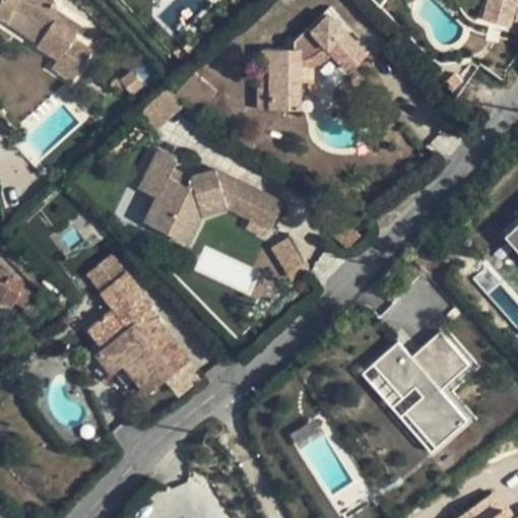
[(0,21),(7,24),(11,13),(29,21),(45,31),(35,47),(56,61),(50,70),(70,84),(90,53),(71,41),(79,28),(55,12),(53,5),(52,2),(50,1),(49,0),(0,0),(0,21)]
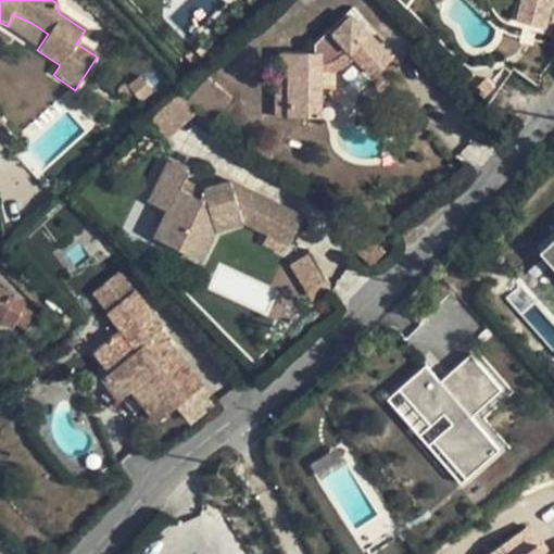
[(360,16),(344,0),(317,0),(309,9),(319,22),(338,4),(347,13),(354,22),(360,16)]
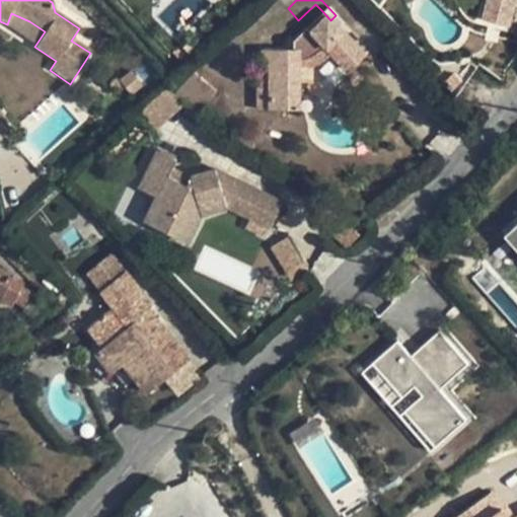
[(516,0),(484,0),(476,20),(507,31),(516,2),(516,0)]
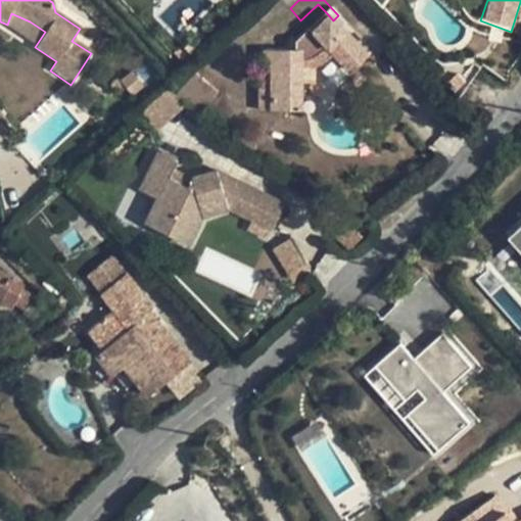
[(326,12),(318,4),(300,20),(309,28),(326,12)]
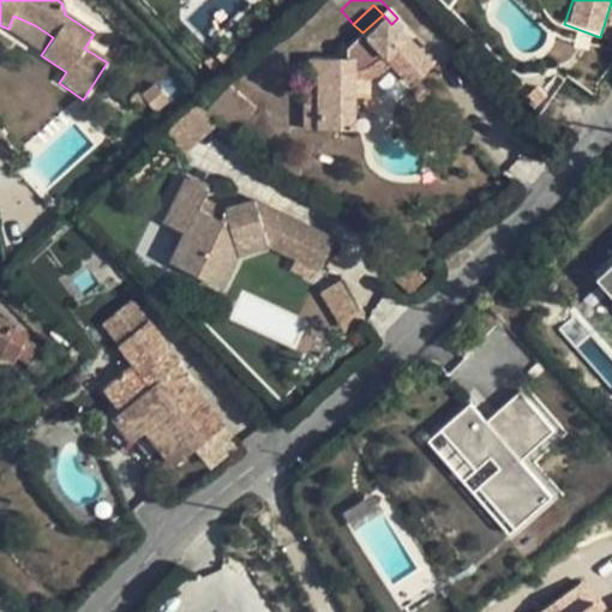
[(346,59),(309,59),(310,82),(317,81),(318,130),(353,131),(353,99),(364,100),(364,81),(366,81),(372,78),(375,77),(381,73),(391,66),(411,87),(432,67),(391,24),(383,15),(363,33),(345,51),(346,59)]
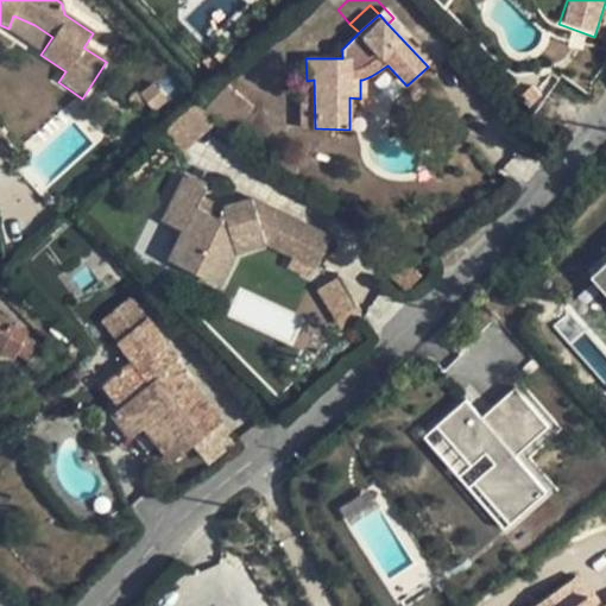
[(35,25),(13,16),(8,29),(6,32),(27,43),(35,25)]
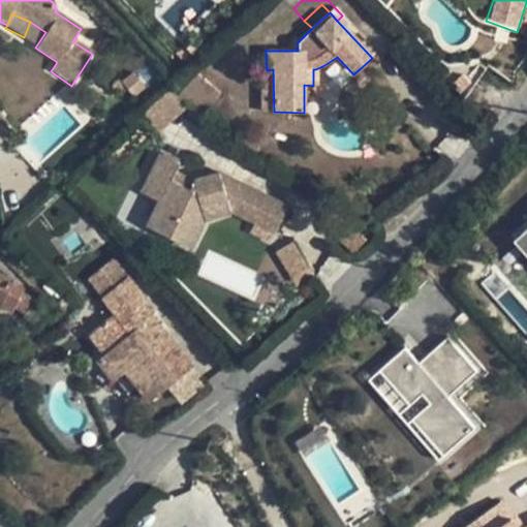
[(185,47),(175,56),(182,63),(191,54),(185,47)]
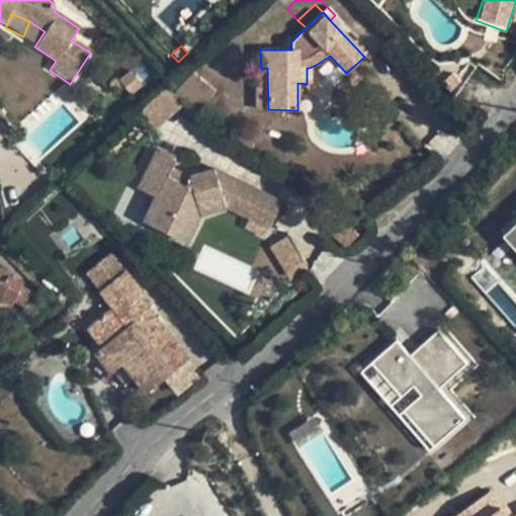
[(261,69),(255,68),(255,110),(268,109),(267,68),(261,69)]
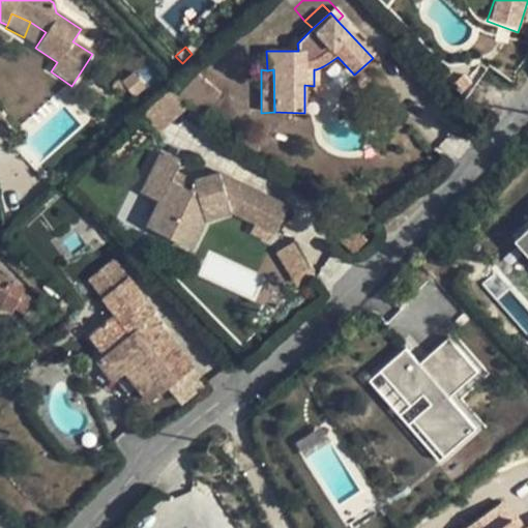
[(134,75),(122,83),(124,84),(125,87),(125,88),(132,97),(144,87),(134,75)]
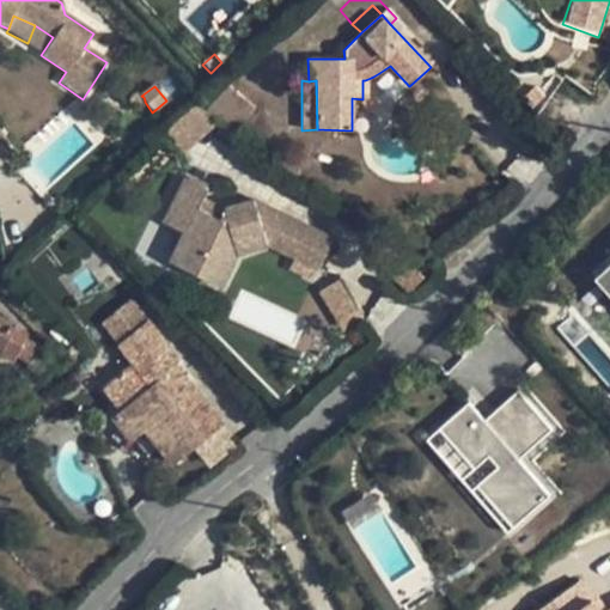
[(255,110),(229,87),(209,111),(236,133),(255,110)]
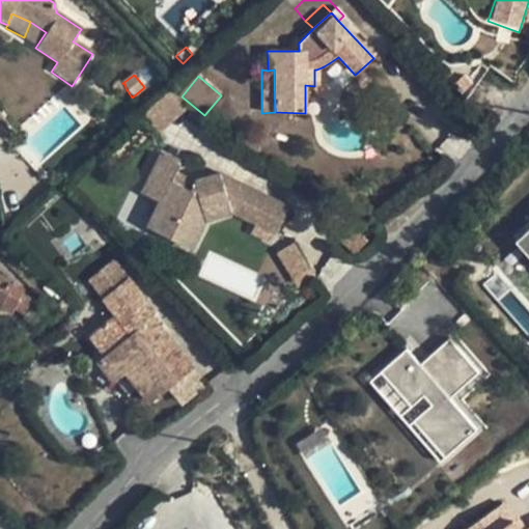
[(463,76),(454,83),(463,91),(470,84),(463,76)]
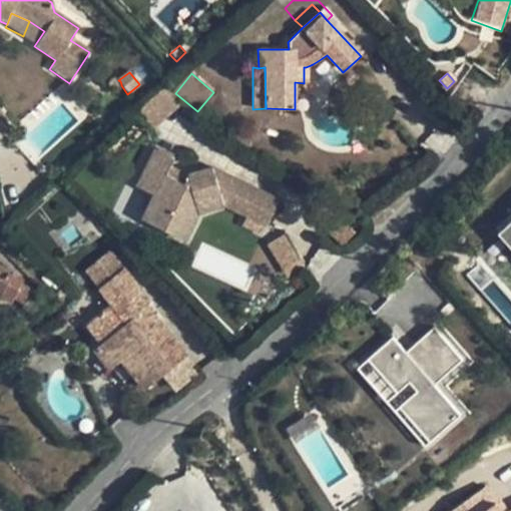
[(120,81),(118,80),(116,78),(111,79),(108,80),(107,83),(106,87),(107,90),(110,92),(113,93),(116,92),(119,90),(121,88),(121,85),(121,84),(120,81)]
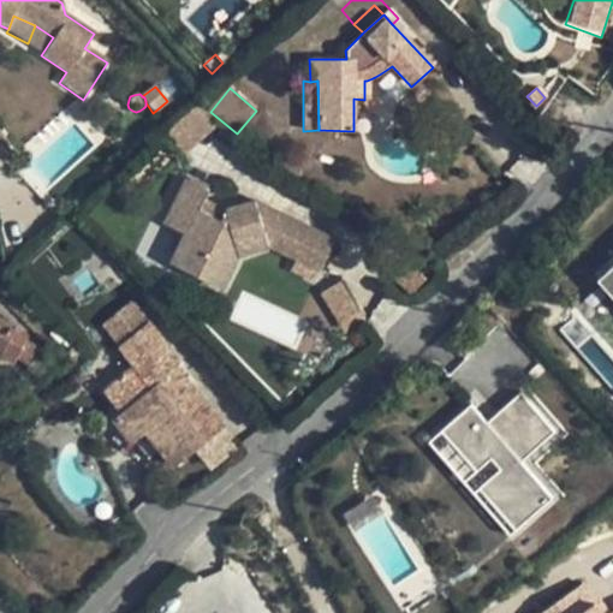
[(184,153),(219,123),(200,101),(166,132),(184,153)]
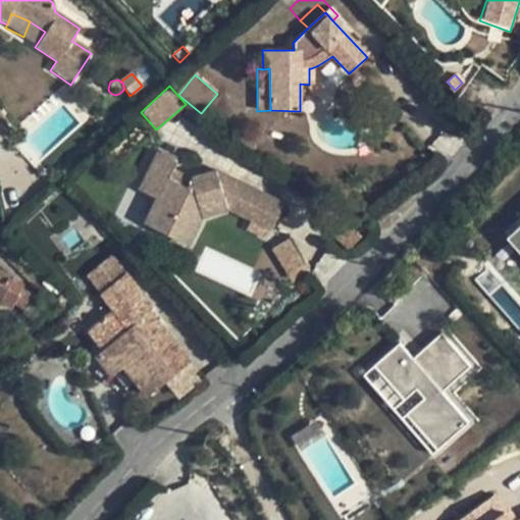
[(271,230),(283,206),(215,171),(191,180),(173,171),(177,163),(158,154),(140,191),(157,200),(145,224),(188,246),(202,218),(228,209),(251,220),(271,230)]
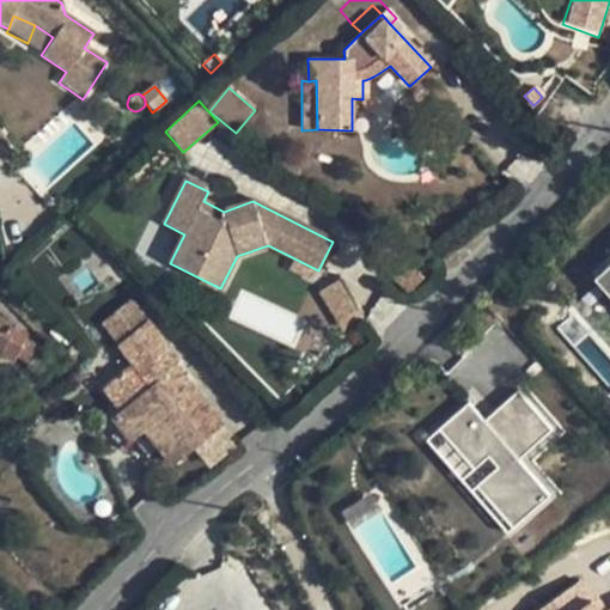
[(288,269),(312,282),(318,270),(294,258),(288,269)]
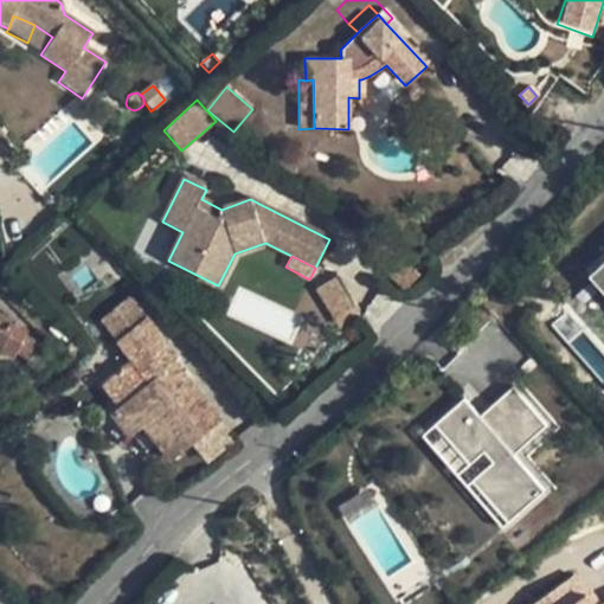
[(603,259),(589,272),(603,290),(603,259)]
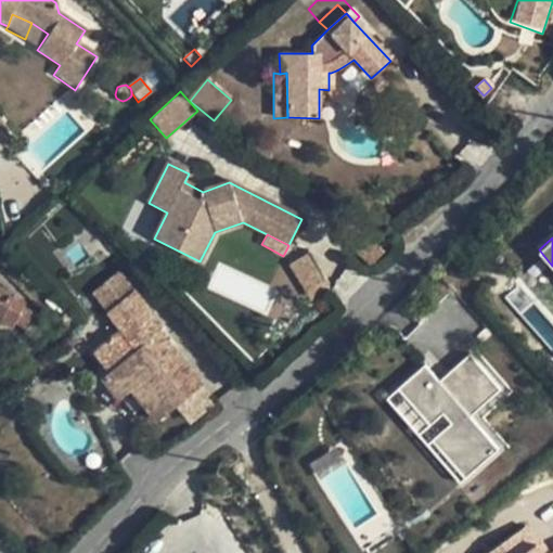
[(376,252),(363,243),(352,260),(364,269),(376,252)]
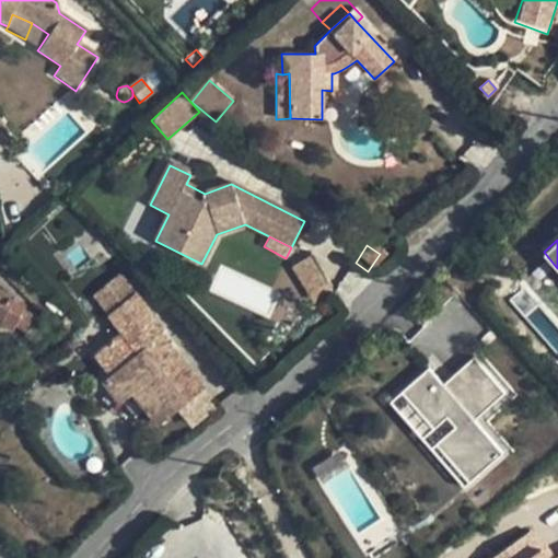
[(325,283),(309,257),(292,268),(309,294),(325,283)]
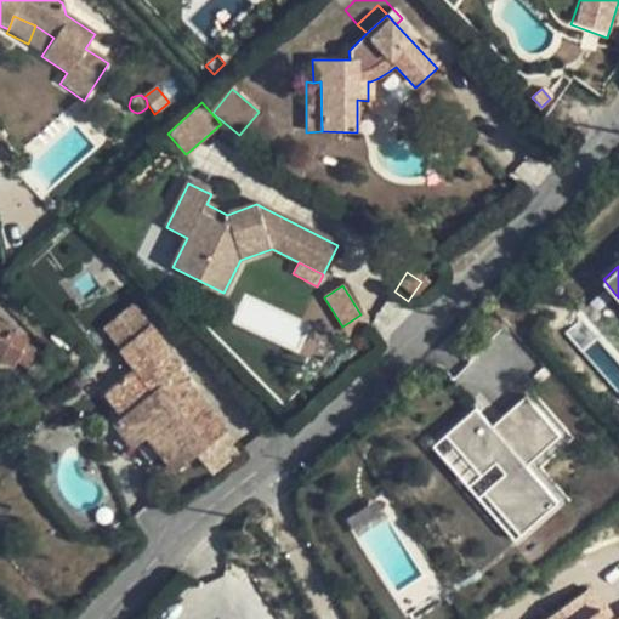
[(130,307),(103,329),(119,351),(147,329),(130,307)]
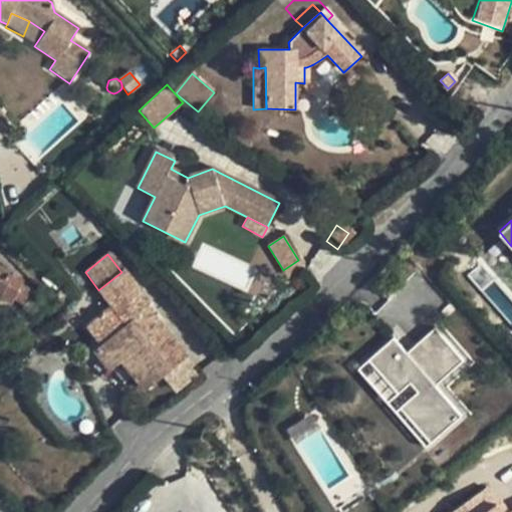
[(302,267),(298,260),(283,270),(287,276),(302,267)]
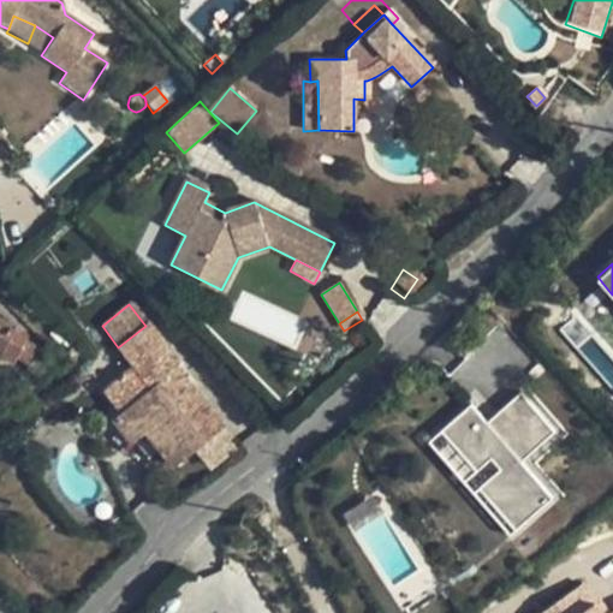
[(0,355),(11,362),(13,358),(22,341),(9,334),(12,329),(0,322),(0,355)]
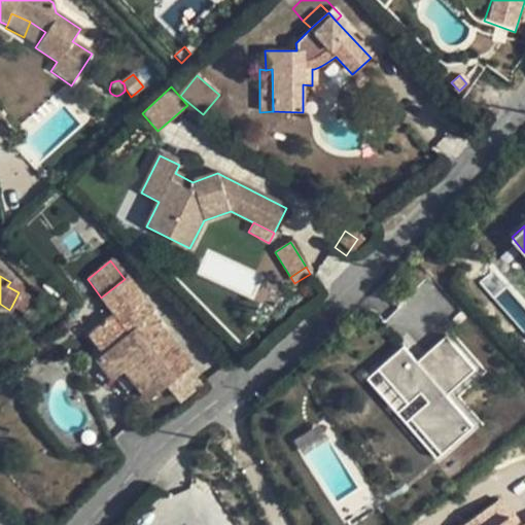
[(150,310),(125,279),(101,298),(114,314),(88,335),(103,353),(96,359),(112,380),(118,375),(131,390),(136,386),(148,401),(190,368),(156,325),(148,315),(151,312),(150,310)]
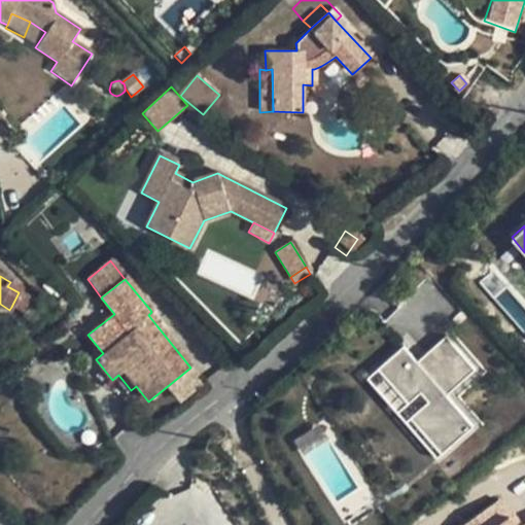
[(30,299),(19,292),(11,307),(23,313),(30,299)]
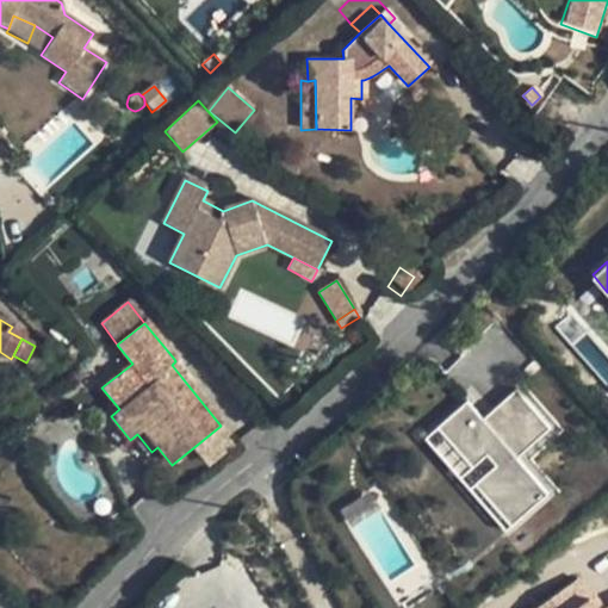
[(192,368),(180,354),(174,359),(175,361),(172,365),(181,377),(192,368)]
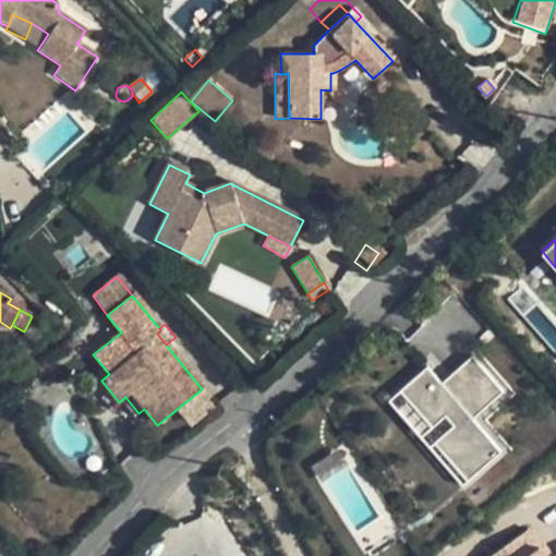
[(471,420),(494,400),(462,364),(439,384),(471,420)]
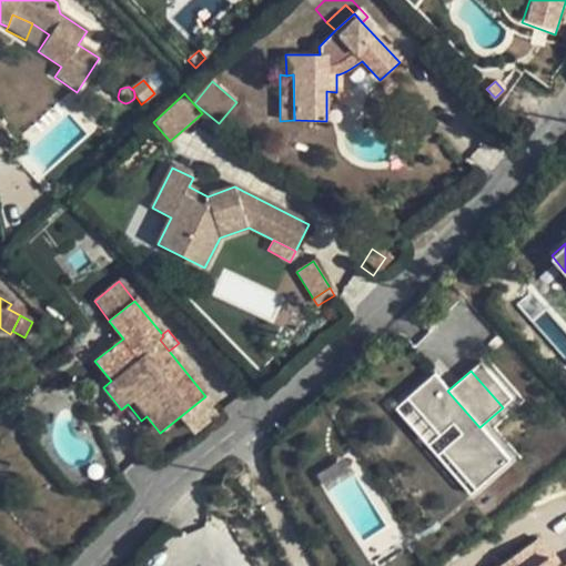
[(433,374),(405,398),(437,435),(451,423),(461,435),(441,452),(475,491),(509,461),(433,374)]
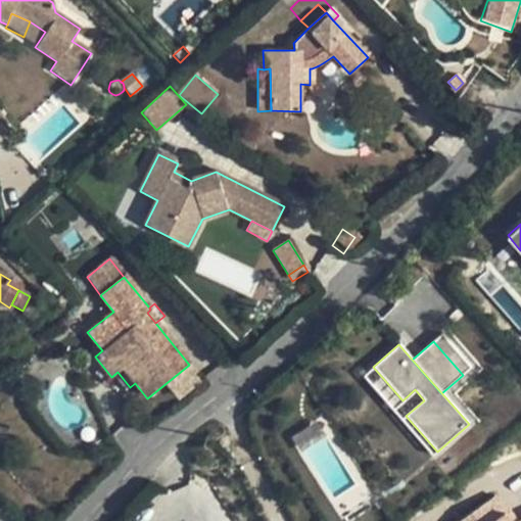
[(520,520),(510,520),(495,498),(459,520),(520,520)]
